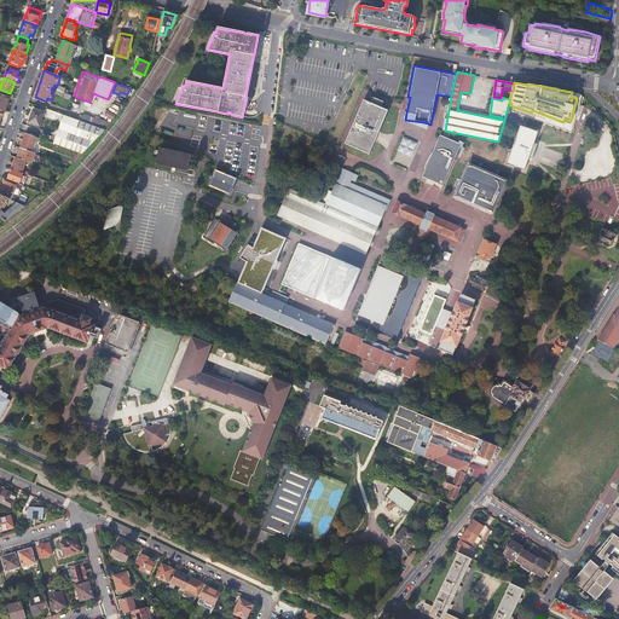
[(70,99),(73,96),(64,92),(67,88),(58,86),(56,93),(70,99)]
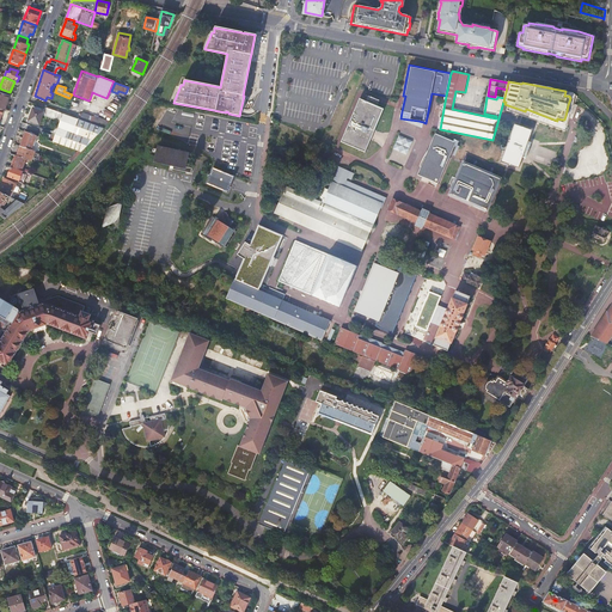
[(368,97),(366,102),(377,106),(379,102),(368,97)]
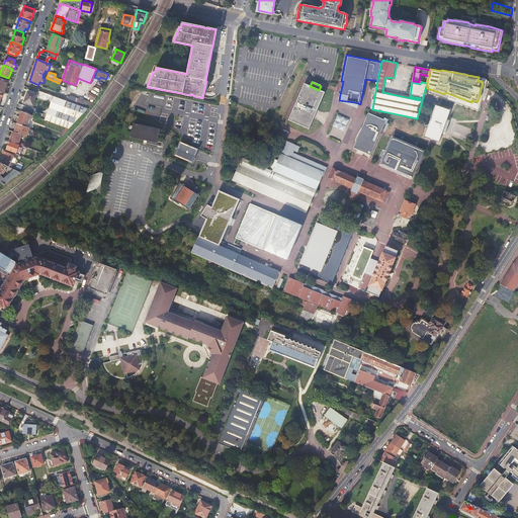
[(310,86),(305,84),(288,120),(310,130),(314,118),(316,113),(318,110),(325,93),(319,90),(310,86)]
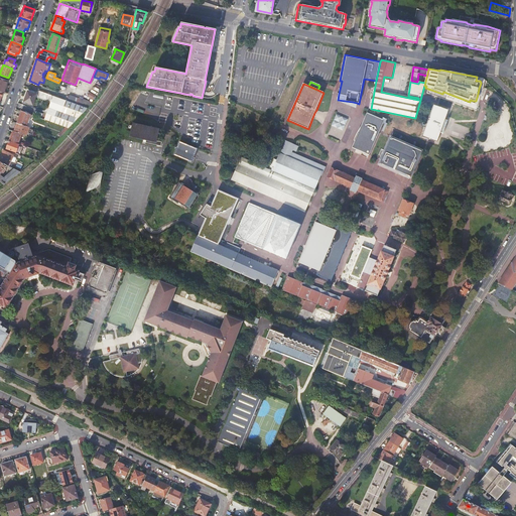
[(51,101),(53,96),(38,90),(37,94),(28,91),(24,102),(33,105),(36,97),(36,96),(51,101)]
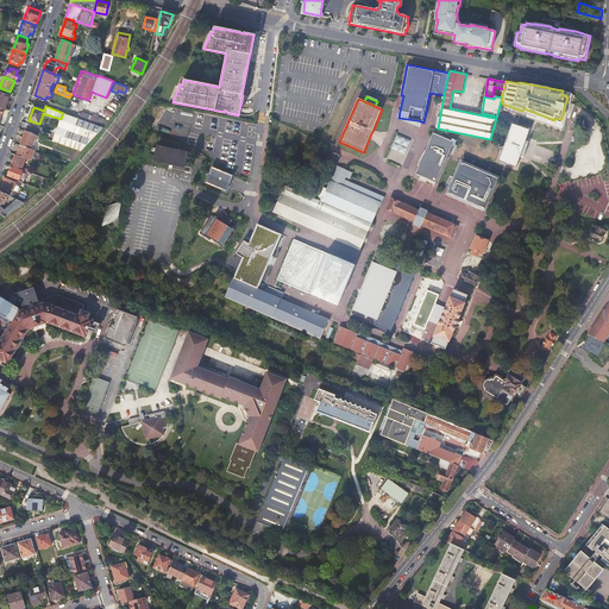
[(420,127),(421,121),(416,120),(399,118),(400,111),(397,118),(420,127)]
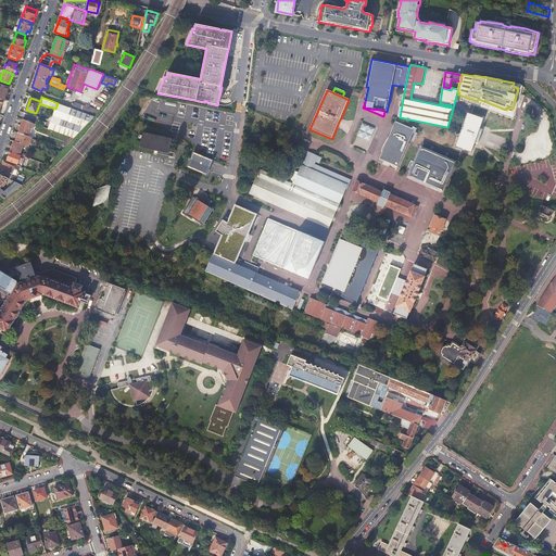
[(74,138),(96,117),(58,103),(55,109),(54,110),(52,117),(48,128),(68,136),(74,138)]
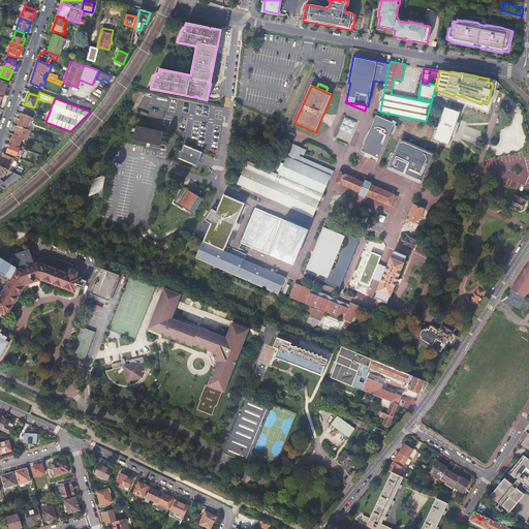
[(446,106),(434,139),(450,146),(454,135),(456,136),(458,130),(461,123),(459,122),(462,113),(446,106)]
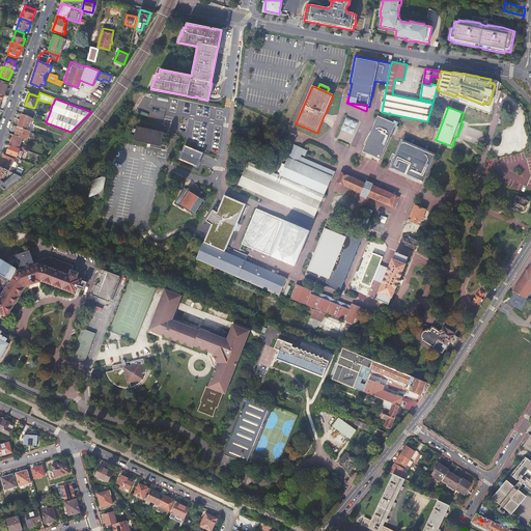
[(31,122),(33,118),(23,114),(18,127),(27,130),(30,122),(31,122)]
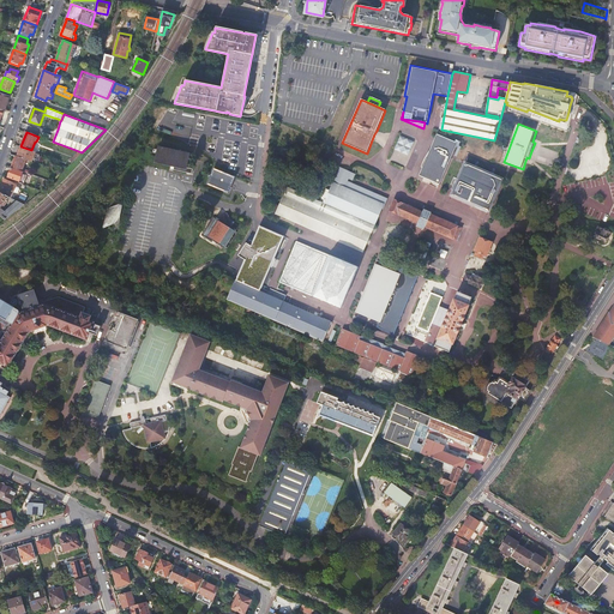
[(401,134),(395,149),(409,155),(415,140),(401,134)]
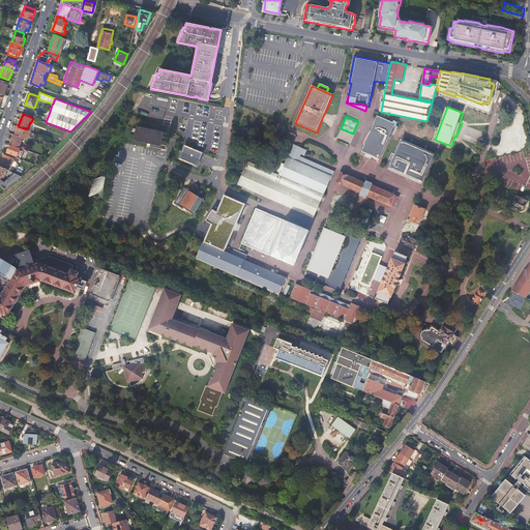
[(363,148),(362,151),(366,153),(365,156),(378,163),(395,123),(377,116),(363,148)]
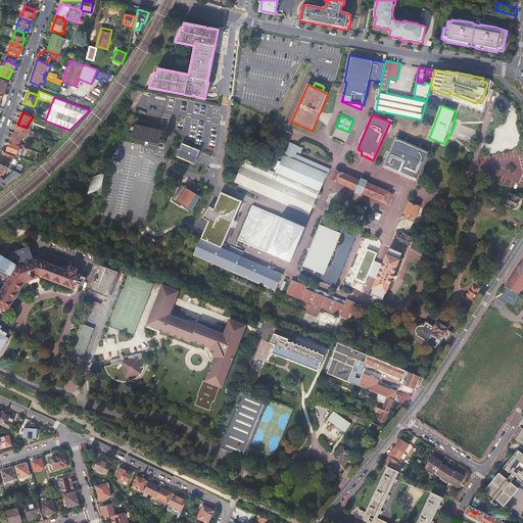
[(162,148),(163,144),(158,143),(161,131),(134,124),(131,139),(148,142),(147,145),(160,147),(162,148)]
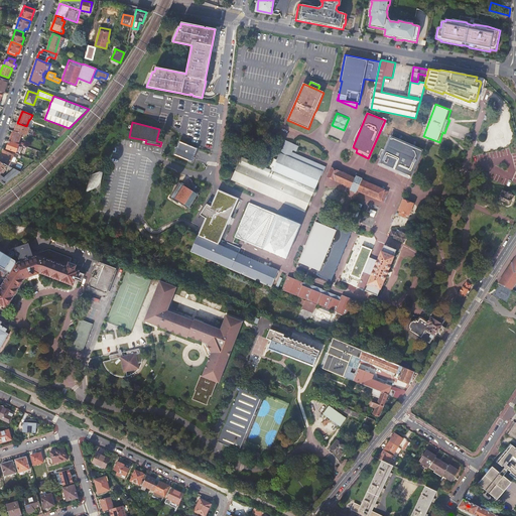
[(26,136),(29,127),(26,126),(17,123),(14,131),(21,134),(26,136)]
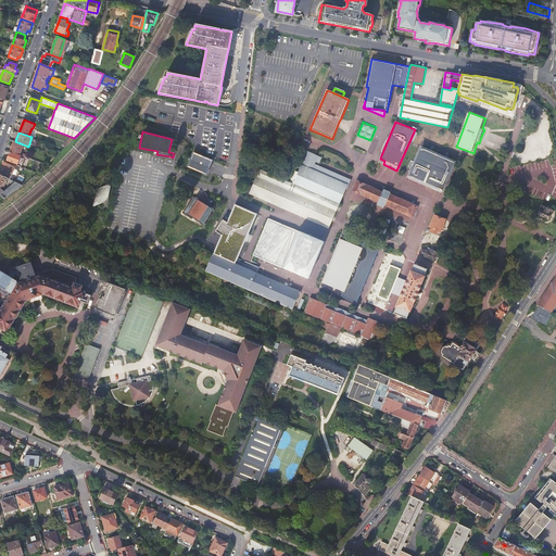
[(11,151),(28,158),(28,155),(21,152),(23,144),(15,141),(14,141),(11,151)]
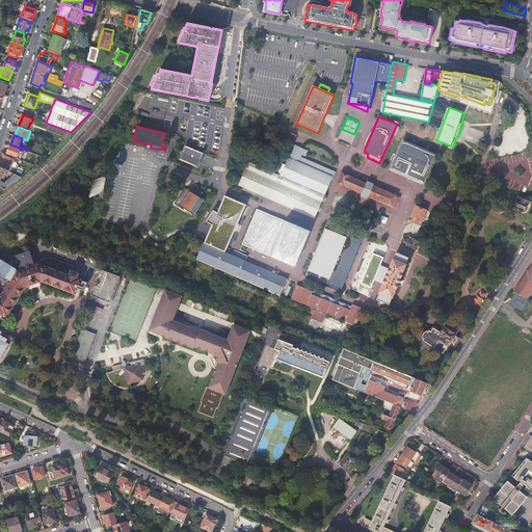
[(425,183),(436,156),(404,141),(392,169),(417,180),(425,183)]
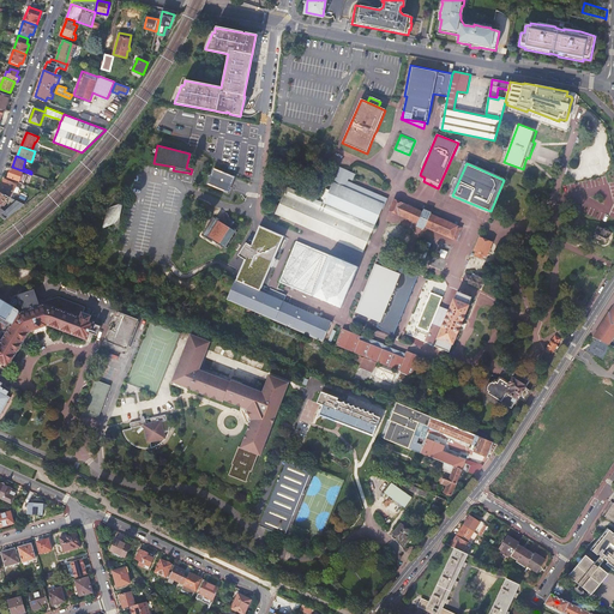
[(276,216),(367,250),(387,196),(353,182),(356,173),(339,166),(325,202),(287,187),(276,216)]
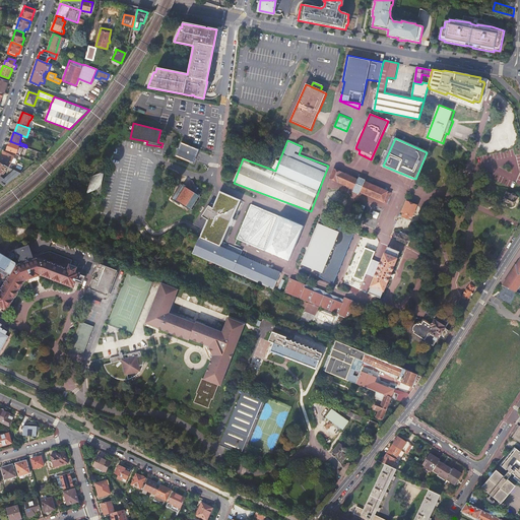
[(16,153),(19,146),(9,142),(7,150),(16,153)]
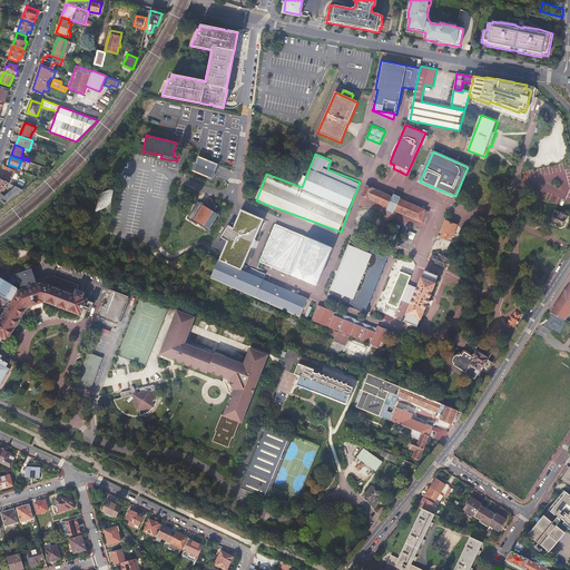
[(198,156),(192,172),(212,180),(216,172),(218,165),(198,156)]
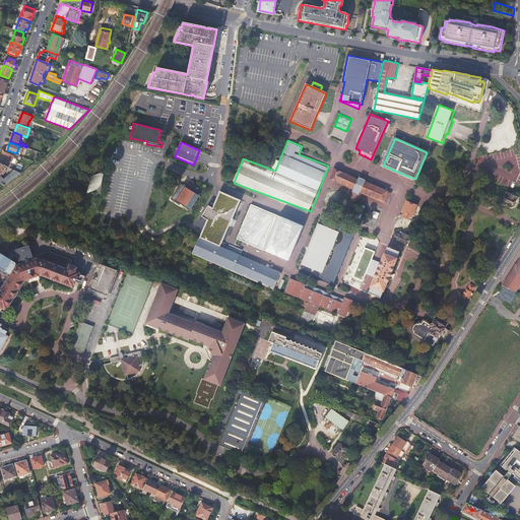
[(4,151),(0,158),(0,163),(9,168),(11,163),(14,157),(14,156),(4,151)]
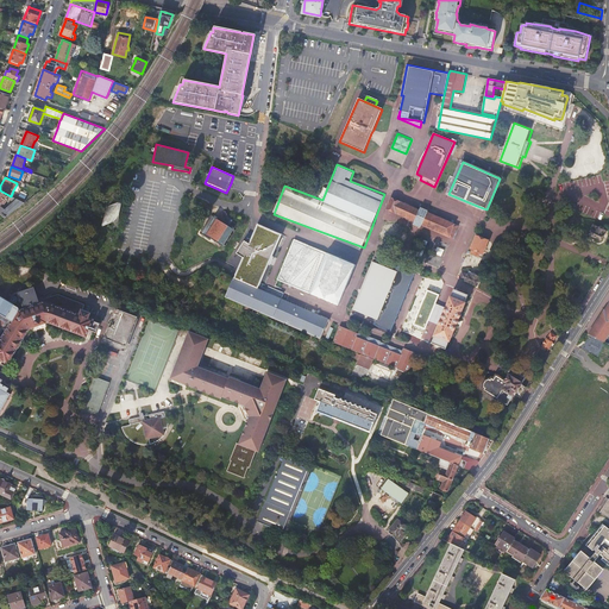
[(11,196),(0,190),(0,213),(5,218),(24,202),(14,199),(11,196)]
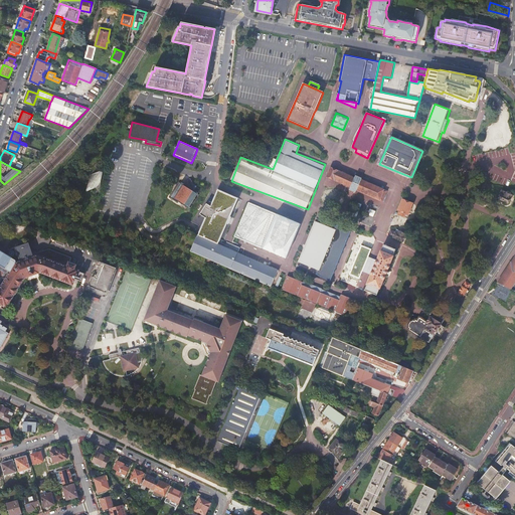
[(355,178),(331,167),(326,177),(351,188),(350,190),(353,191),(356,193),(357,191),(383,202),(388,191),(362,180),(362,178),(359,177),(356,176),(355,178)]
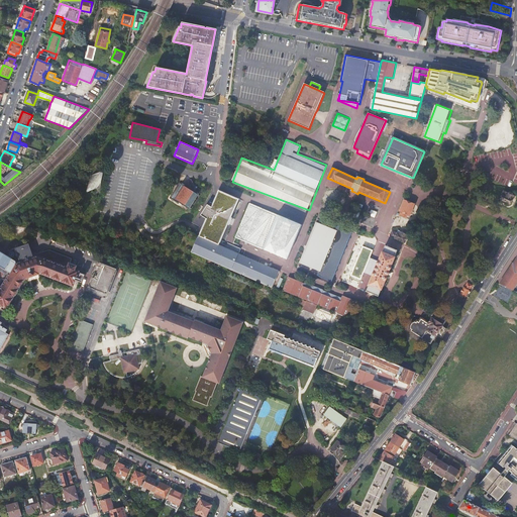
[(91,176),(89,190),(100,187),(103,173),(91,176)]
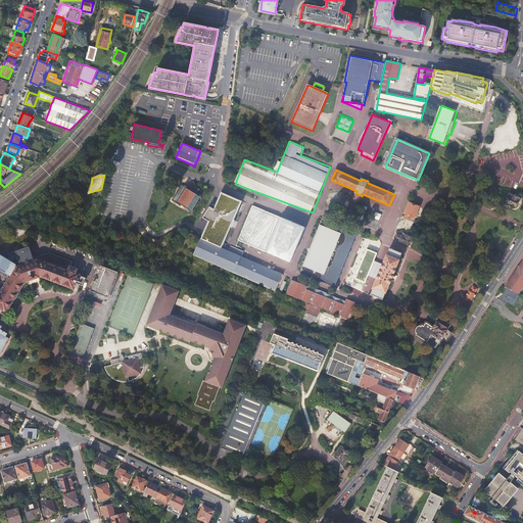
[(175,201),(191,212),(201,196),(197,194),(199,189),(197,188),(197,189),(195,192),(184,186),(175,201)]
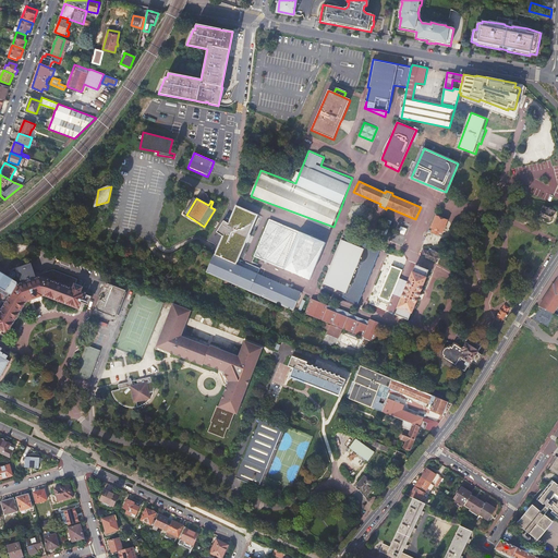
[(247,240),(258,215),(237,205),(228,223),(227,222),(223,220),(217,232),(222,235),(215,254),(237,264),(247,240)]
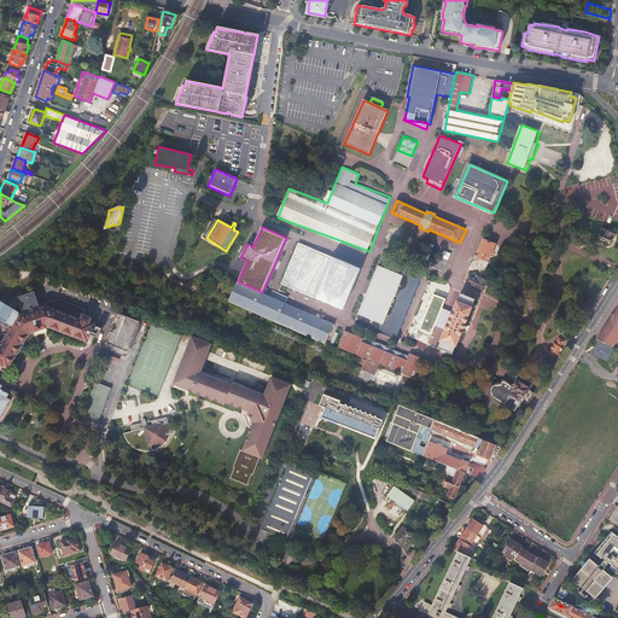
[(607,244),(610,244),(614,233),(612,231),(608,231),(602,228),(599,238),(605,242),(607,244)]
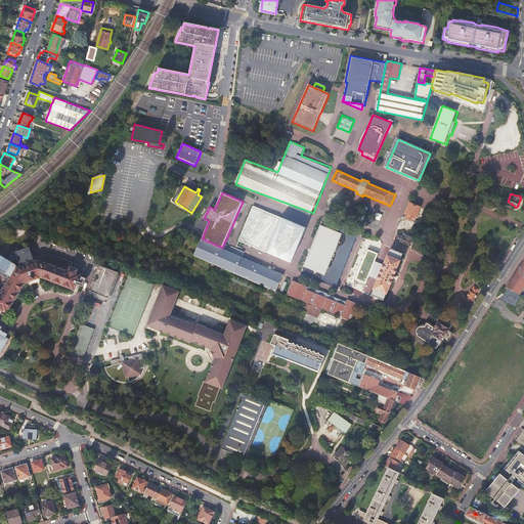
[(410,203),(405,214),(406,215),(405,218),(412,221),(413,218),(417,220),(422,207),(410,203)]
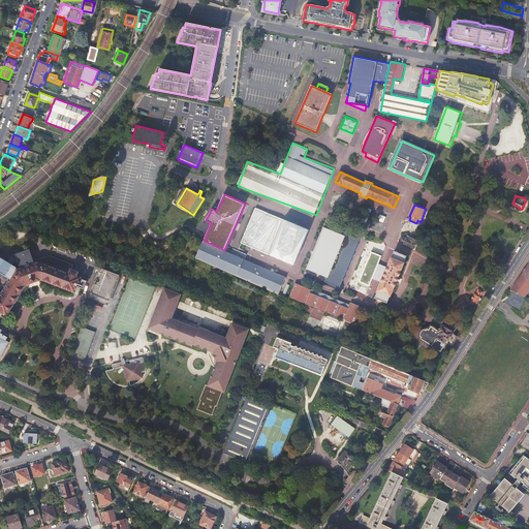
[(267,255),(268,255),(283,220),(278,218),(257,209),(242,244),(267,255)]
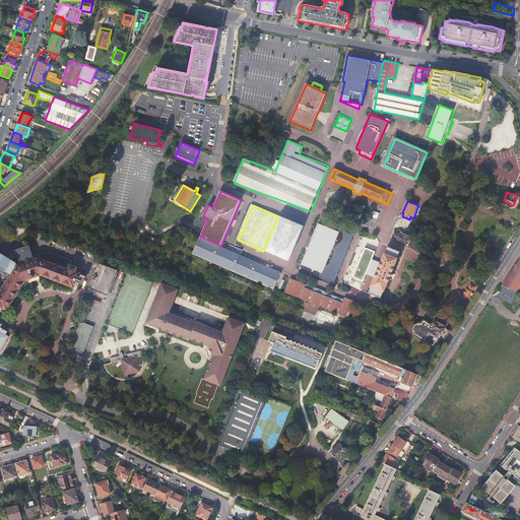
[(366,206),(361,205),(355,218),(360,220),(366,206)]
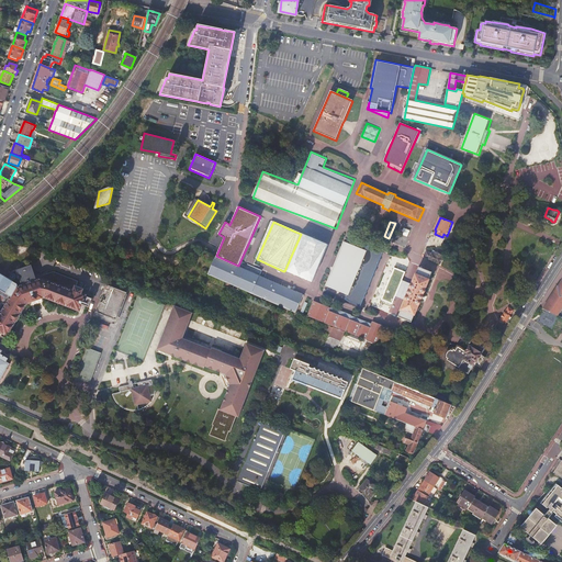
[(301,234),(284,271),(313,284),(321,265),(329,247),(301,234)]
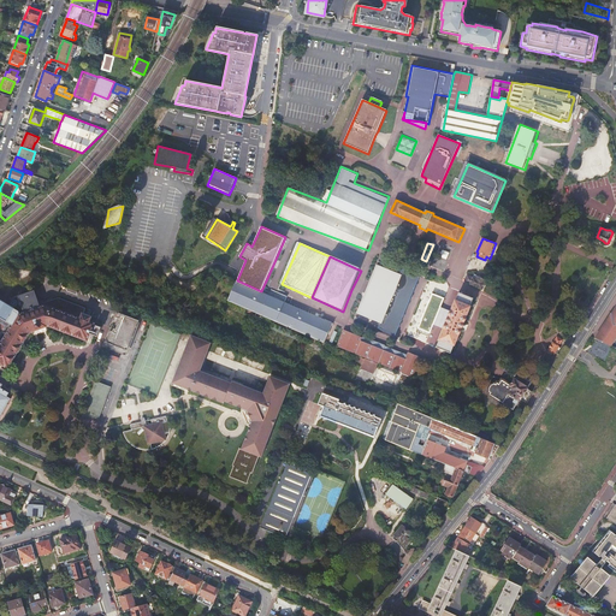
[(401,276),(380,266),(375,273),(367,290),(360,315),(380,324),(380,326),(379,329),(396,336),(400,326),(408,306),(416,286),(420,277),(403,270),(402,272),(401,276)]
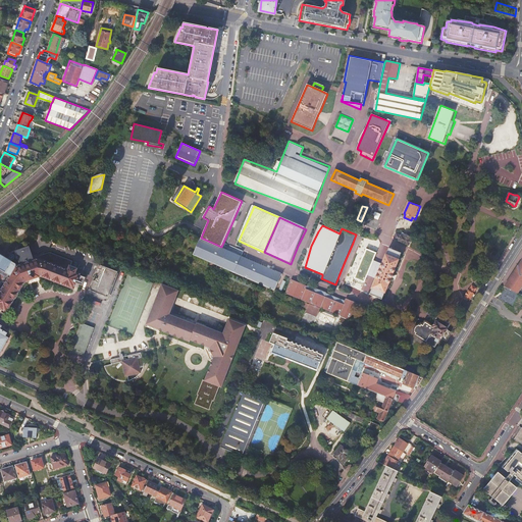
[(399,242),(410,247),(413,238),(405,235),(406,233),(403,232),(402,235),(396,232),(394,239),(399,241),(399,242)]
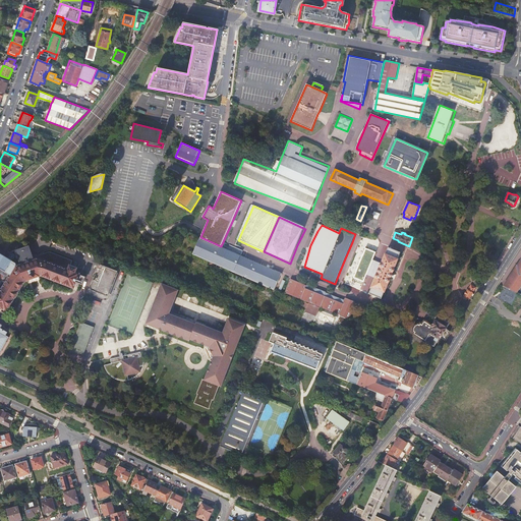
[(199,237),(192,253),(233,272),(240,255),(226,249),(221,246),(200,237),(199,237)]
